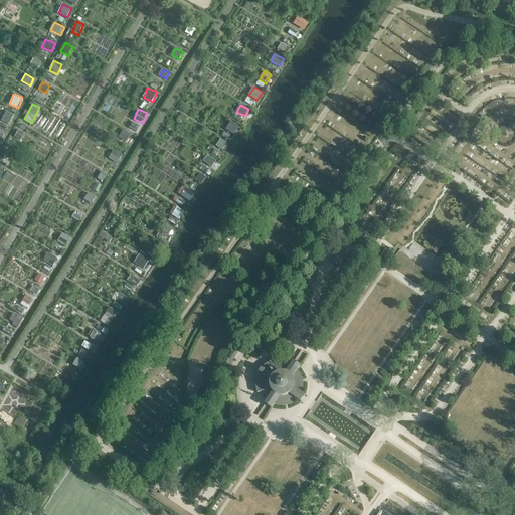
[(6,111),(2,120),(8,123),(13,114),(6,111)]
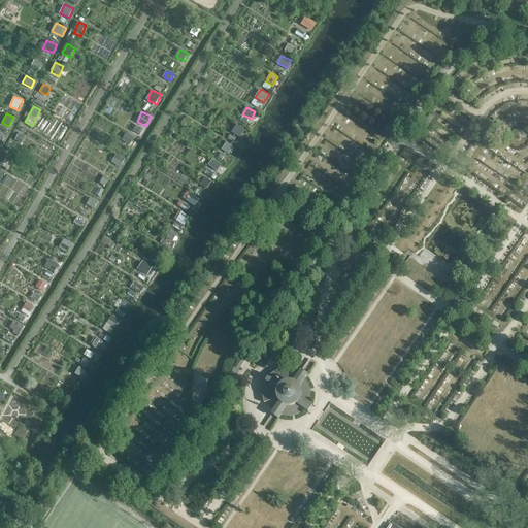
[(237,124),(232,132),(240,137),(245,129),(237,124)]
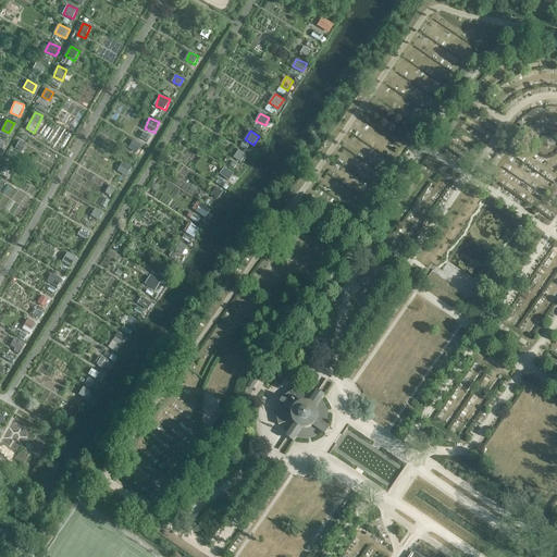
[(240,161),(246,153),(240,149),(235,157),(240,161)]
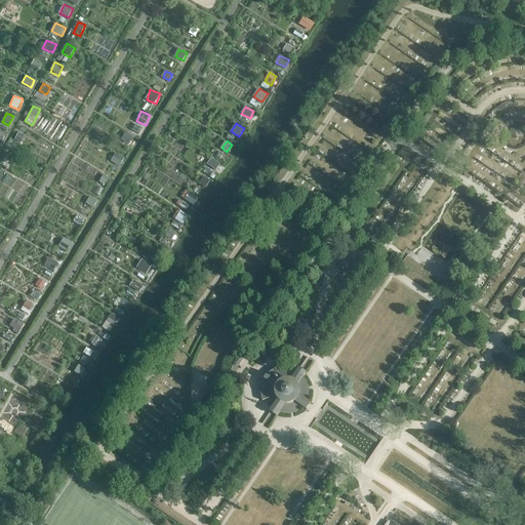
[(121,166),(125,157),(116,153),(112,162),(121,166)]
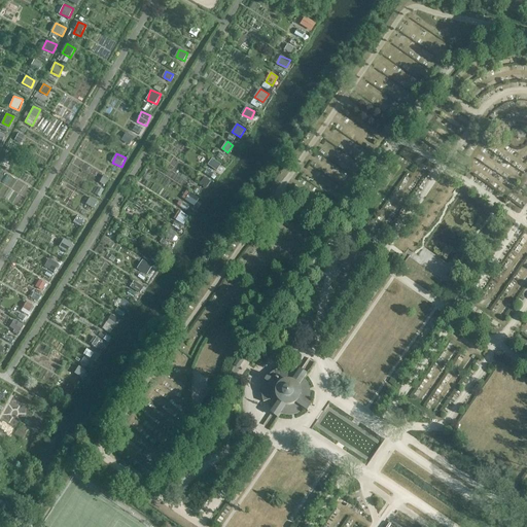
[(217,170),(221,165),(213,159),(209,164),(217,170)]
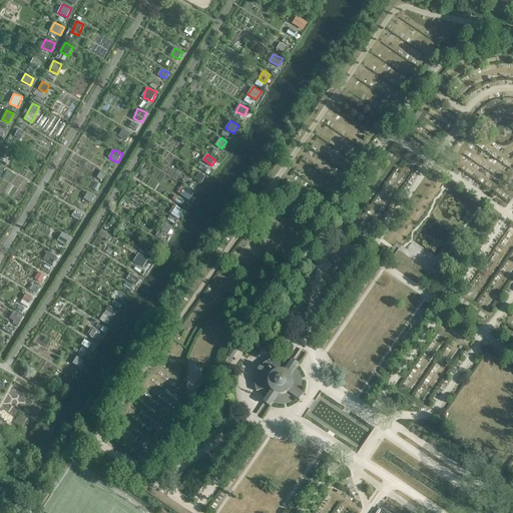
[(181,186),(177,195),(191,199),(194,191),(181,186)]
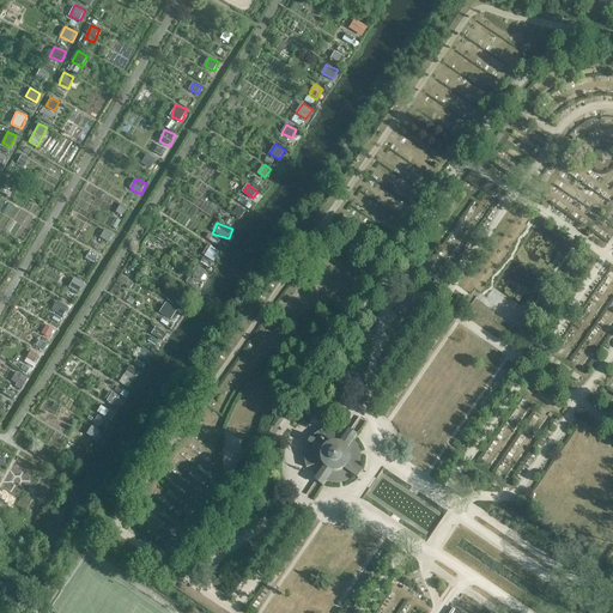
[(212,246),(205,255),(214,261),(220,253),(212,246)]
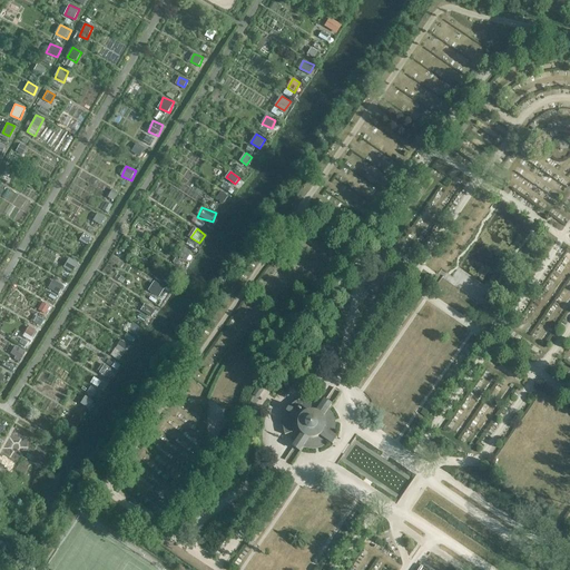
[(69,258),(65,266),(74,272),(79,263),(69,258)]
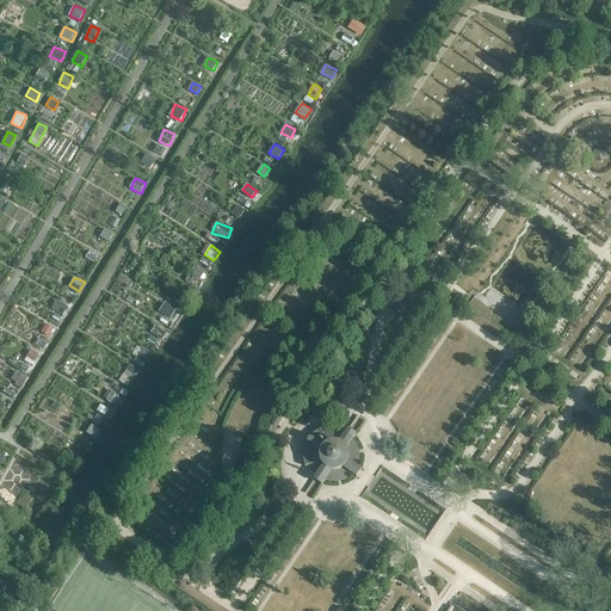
[(51,308),(62,315),(68,306),(57,300),(51,308)]
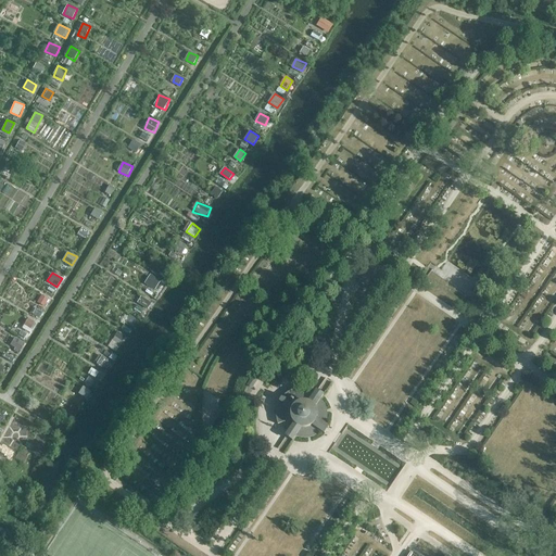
[(146,283),(155,289),(161,279),(151,274),(146,283)]
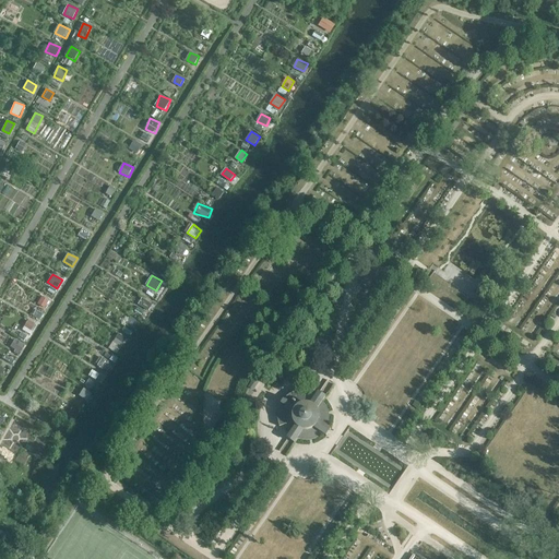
[(45,308),(49,300),(42,296),(37,304),(45,308)]
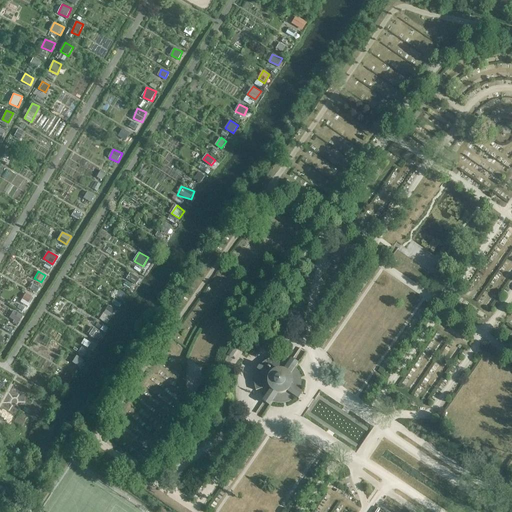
[(27,292),(22,299),(28,304),(33,297),(27,292)]
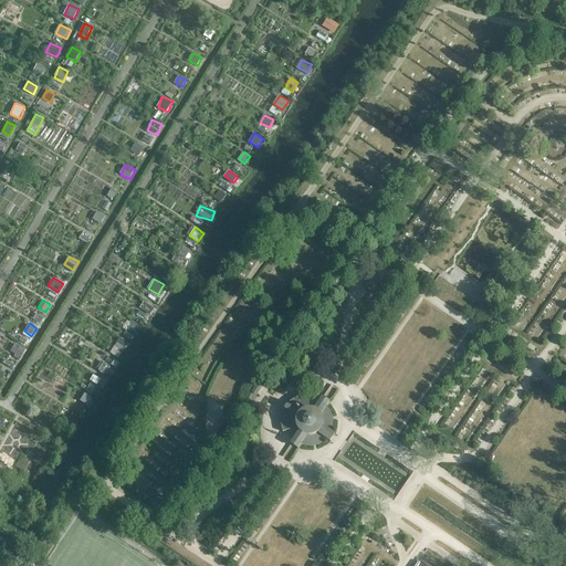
[(121,337),(111,353),(119,358),(128,343),(121,337)]
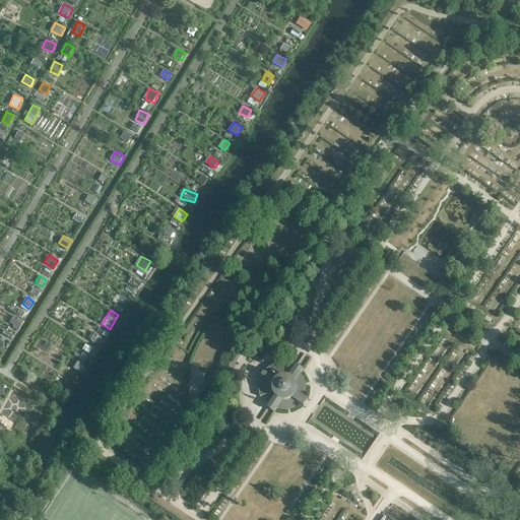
[(17,328),(22,320),(14,315),(9,323),(17,328)]
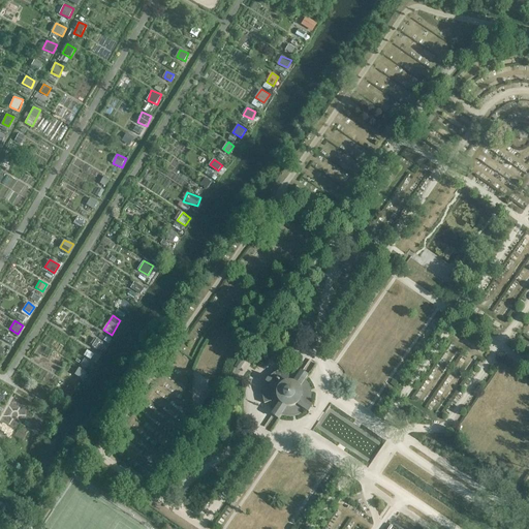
[(241,368),(247,359),(243,355),(235,366),(240,369),(241,368)]
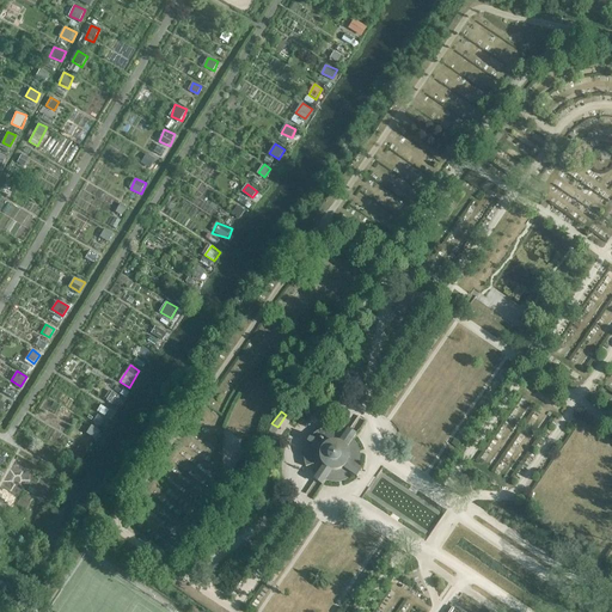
[(87,433),(96,438),(99,430),(91,426),(87,433)]
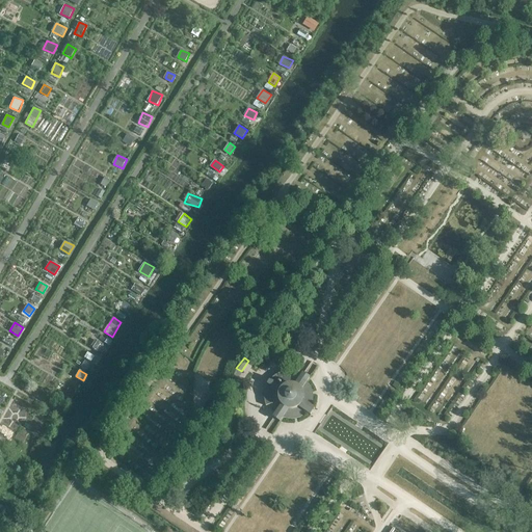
[(270,380),(267,386),(266,388),(264,394),(264,399),(265,405),(266,406),(271,404),(273,408),(275,411),(275,414),(273,417),(280,422),(283,418),(284,418),(286,419),(293,420),(295,419),(300,418),(304,415),(307,413),(310,415),(314,409),(311,406),(312,404),(313,399),(313,397),(312,393),(310,387),(307,382),(309,378),(302,374),(299,378),(292,377),(290,377),(290,371),(287,371),(281,373),(277,374),(273,377),(270,380)]
